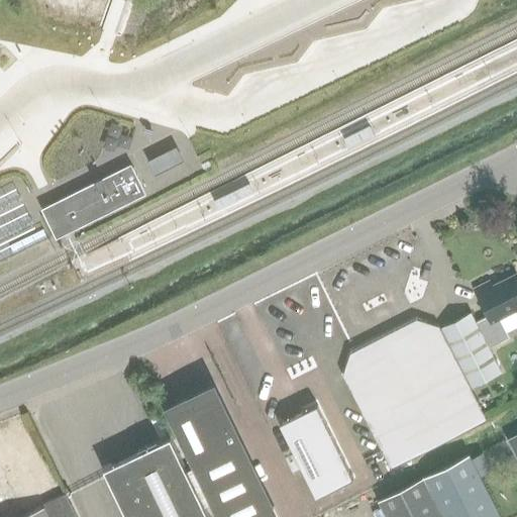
[(174,147),(146,161),(153,174),(181,161),(174,147)]
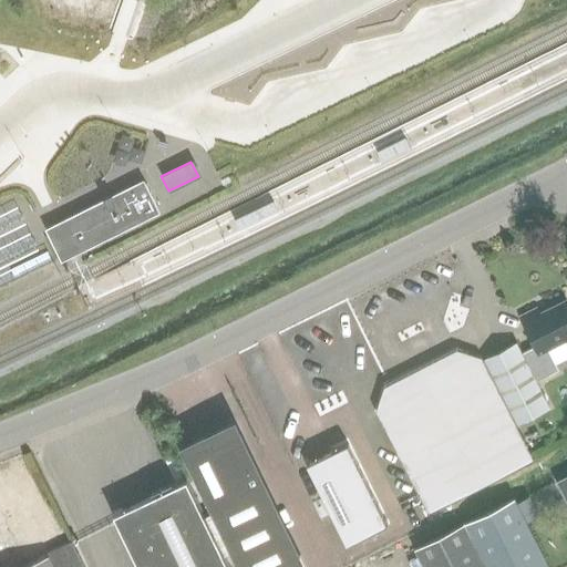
[(145,184),(143,179),(112,195),(114,199),(145,184)]
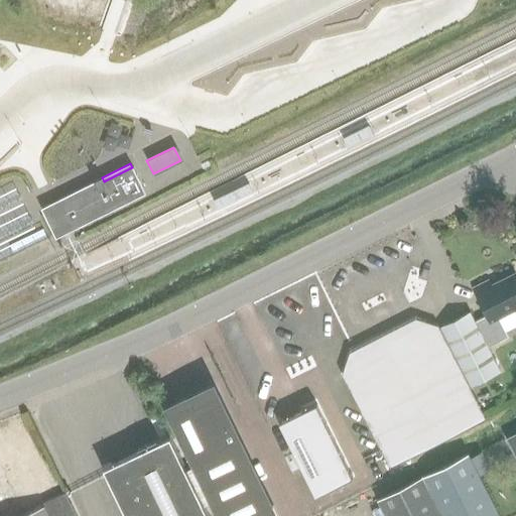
[(59,204),(71,224),(114,203),(116,207),(130,200),(128,196),(143,188),(132,167),(104,181),(102,177),(101,176),(94,180),(94,181),(96,185),(59,204)]
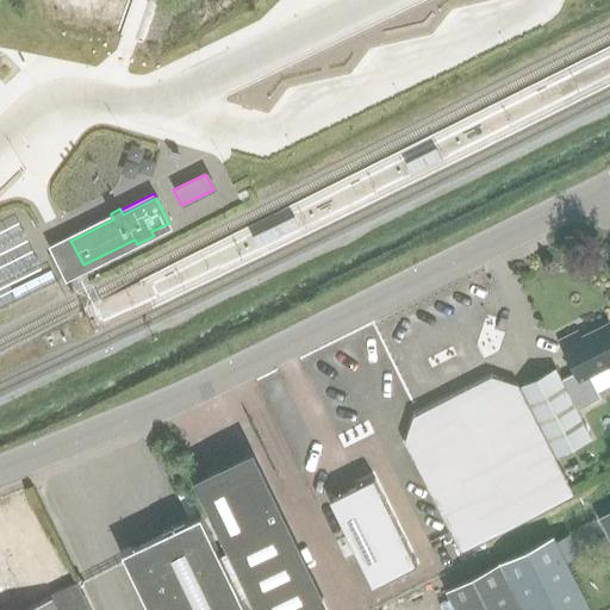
[(113,219),(111,215),(60,240),(48,246),(66,280),(76,275),(137,244),(135,240),(83,265),(70,241),(113,219)]
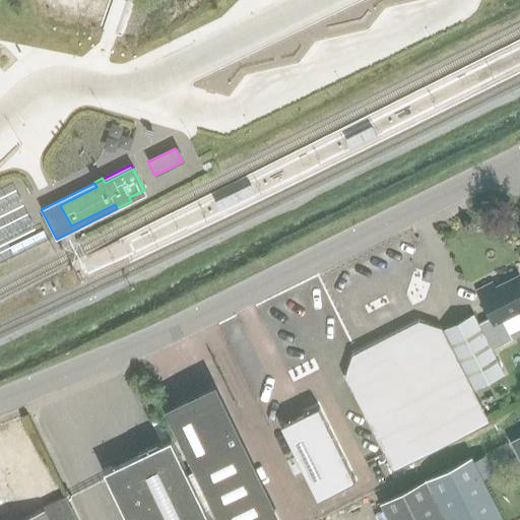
[(129,197),(131,201),(146,194),(144,190),(129,197)]
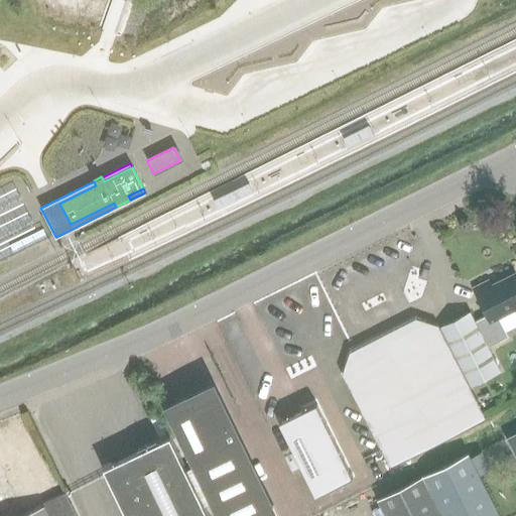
[(515,309),(515,278),(514,275),(490,285),(487,281),(472,289),(487,316),(474,324),(470,314),(441,329),(471,386),(498,372),(487,349),(507,339),(497,319),(515,309)]
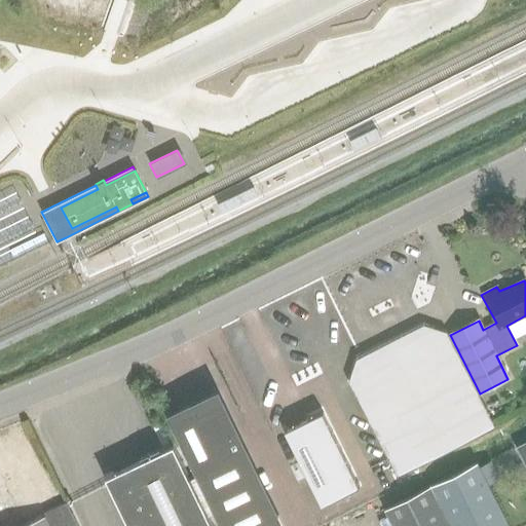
[(355,359),(348,381),(398,477),(495,426),(447,332),(423,324),(355,359)]
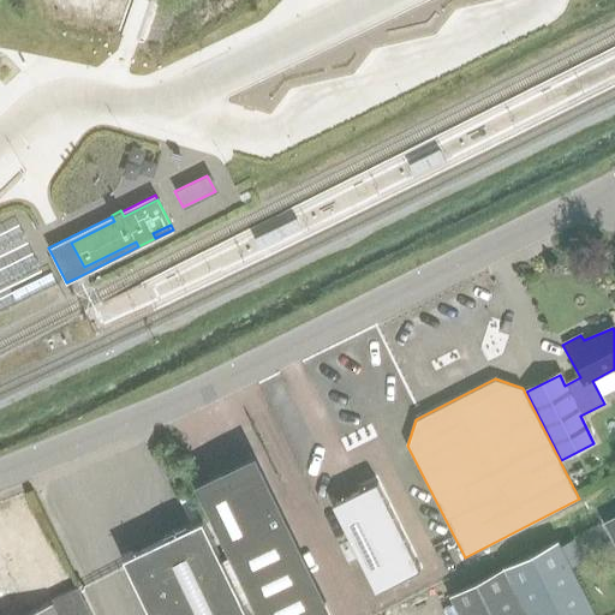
[(327,614),(254,460),(199,485),(262,614),(327,614)]
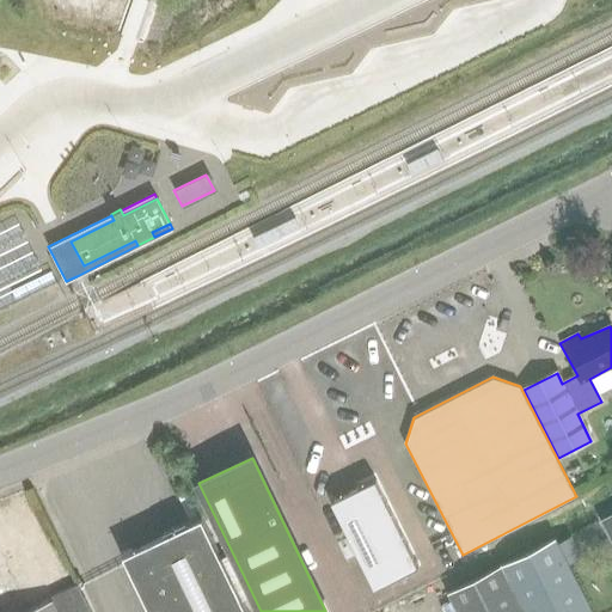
[(416,567),(374,479),(330,501),(372,588),(416,567)]
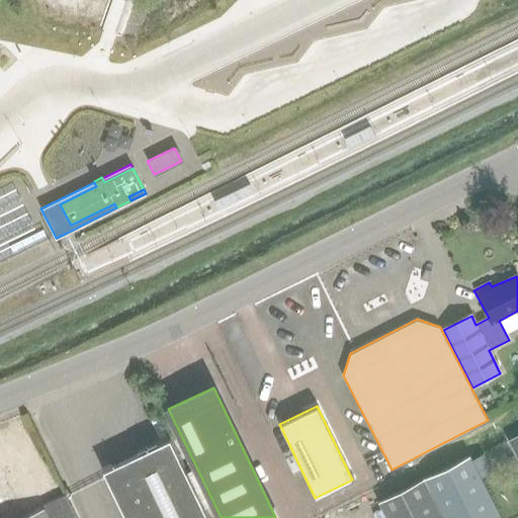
[(208,517),(170,438),(171,438),(170,436),(103,468),(126,517),(208,517)]
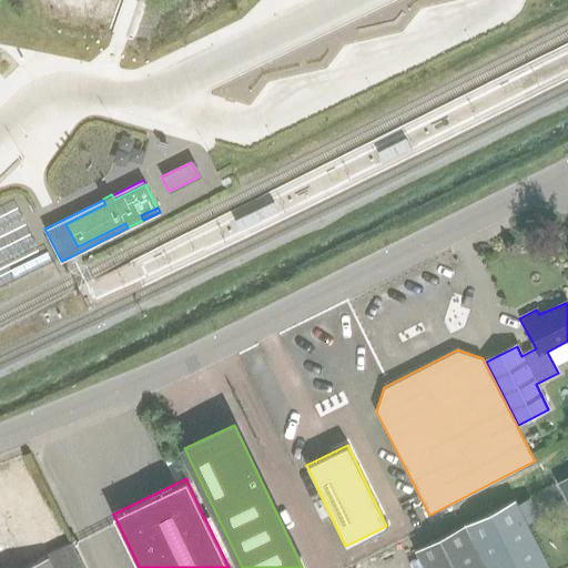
[(567,478),(557,485),(567,505),(567,478)]
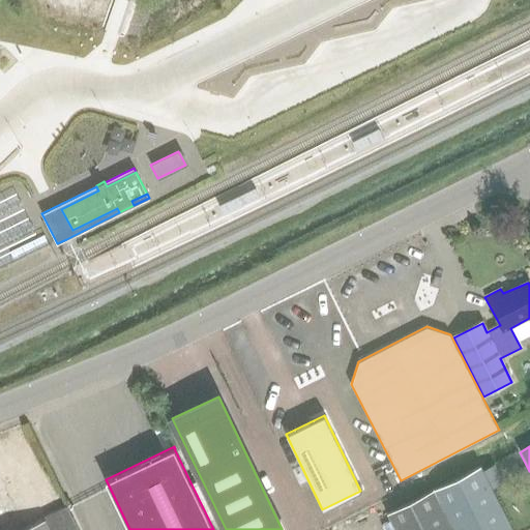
[(510,529),(479,467),(383,516),(390,529),(510,529)]
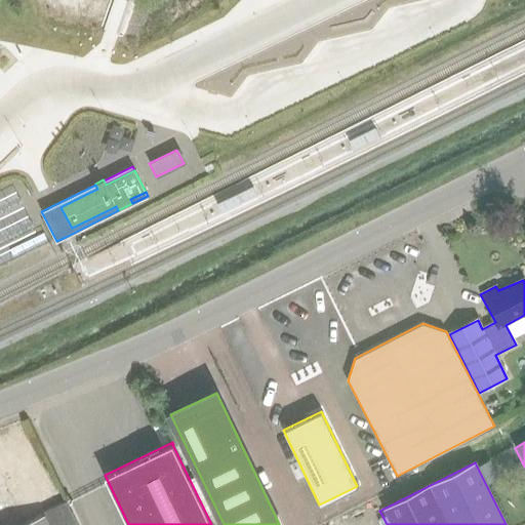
[(25,524),(9,493),(0,497),(0,524),(25,524)]
